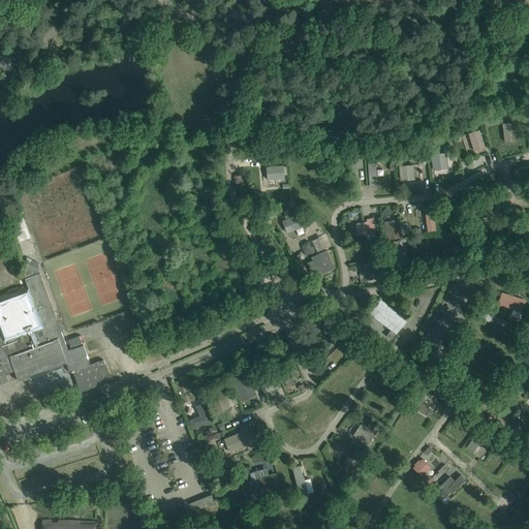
[(373,42),(369,41),(366,51),(381,55),(385,41),(375,38),(373,42)]
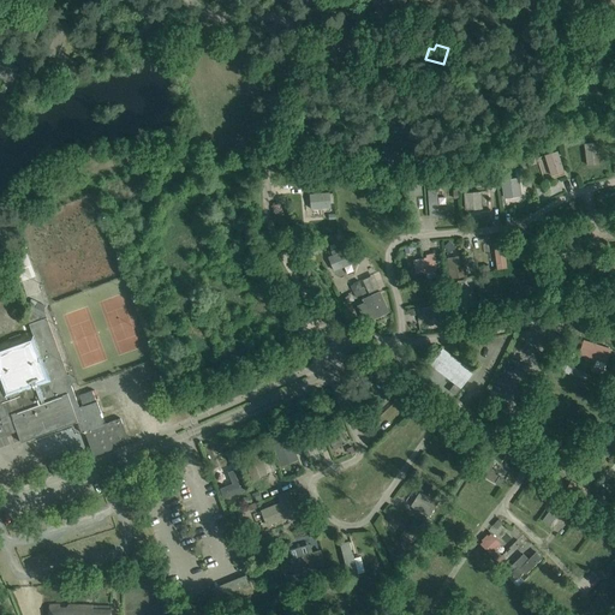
[(523,52),(515,47),(505,49),(507,67),(524,65),(523,52)]
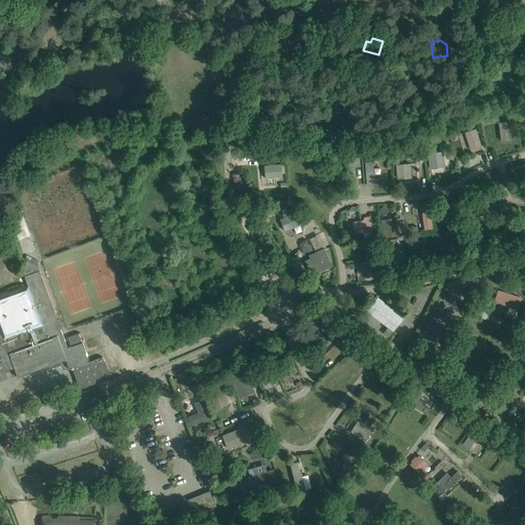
[(326,59),(327,64),(336,64),(335,48),(321,48),(322,59),(326,59)]
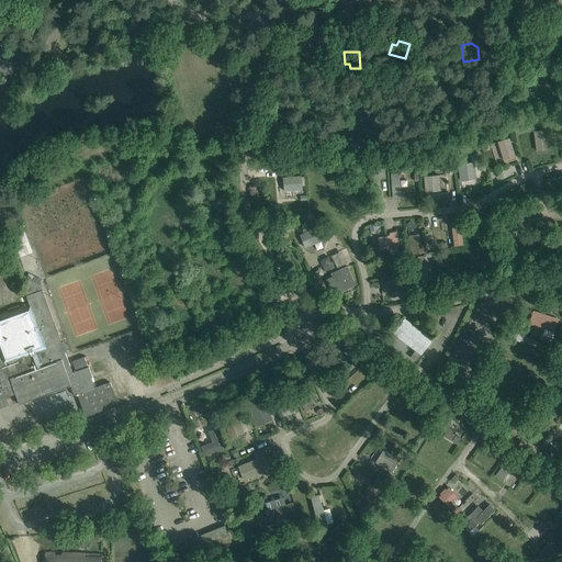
[(0,53),(0,67),(12,72),(18,59),(0,53)]
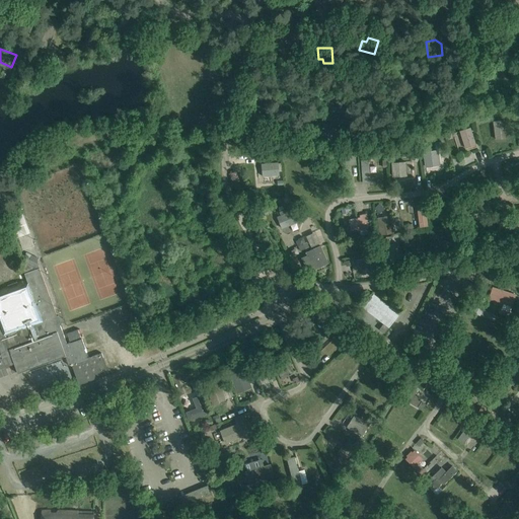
[(268,94),(264,107),(278,113),(283,99),(268,94)]
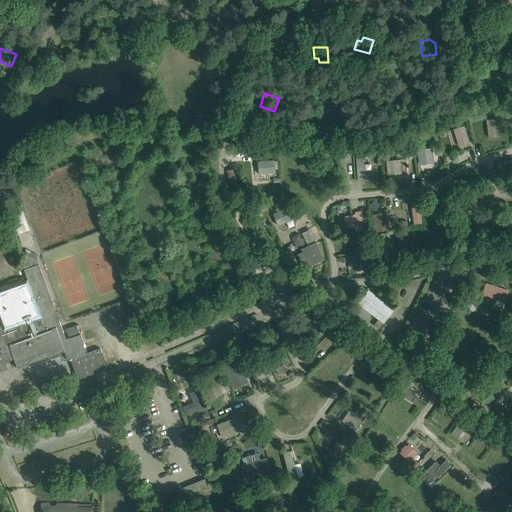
[(486,120),(489,137),(500,136),(498,119),(486,120)]
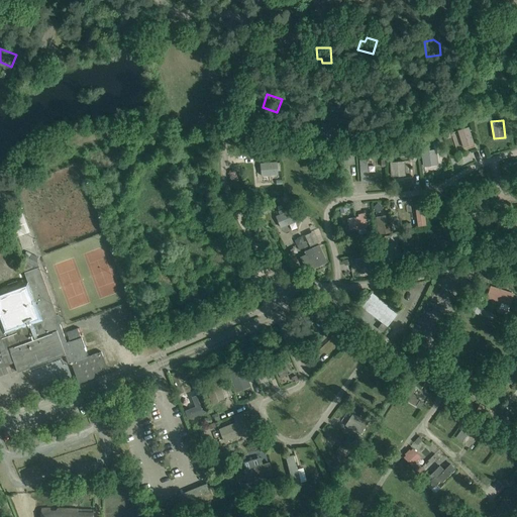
[(475,144),(469,127),(457,130),(463,147),(475,144)]
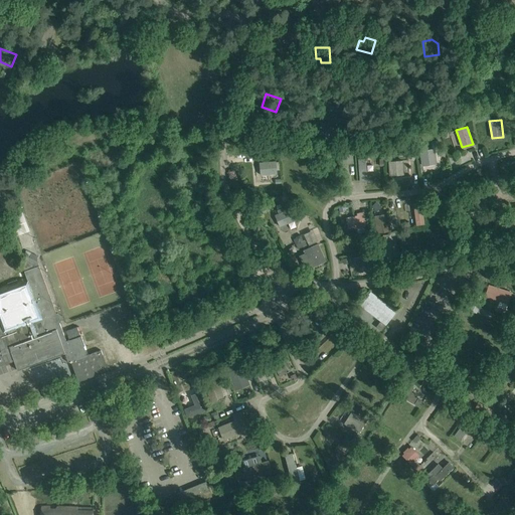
[(422,166),(437,164),(435,149),(420,151),(422,166)]
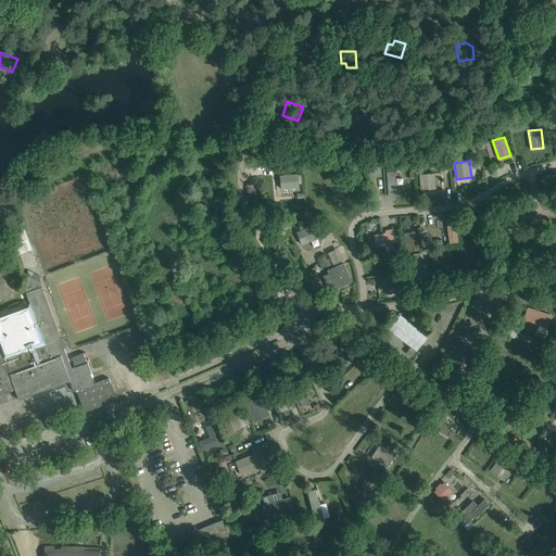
[(485,166),(488,179),(509,177),(507,163),(485,166)]
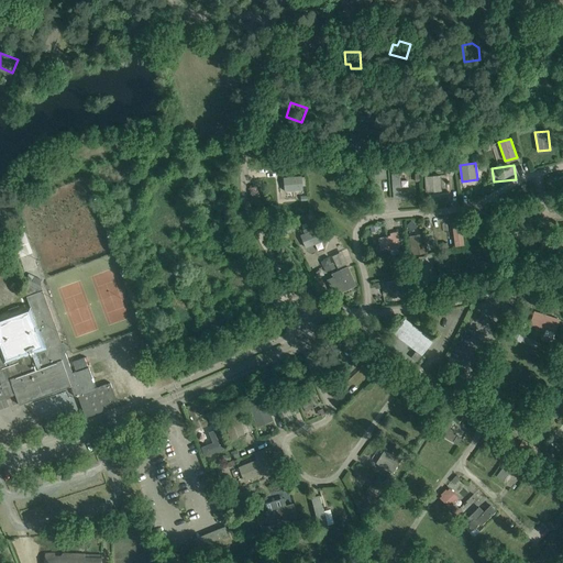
[(375,179),(386,178),(386,168),(374,169),(375,179)]
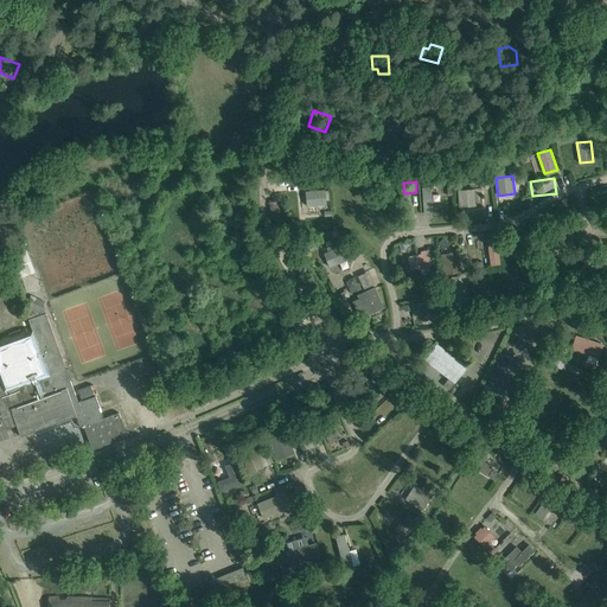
[(435,212),(434,184),(422,184),(423,213),(435,212)]
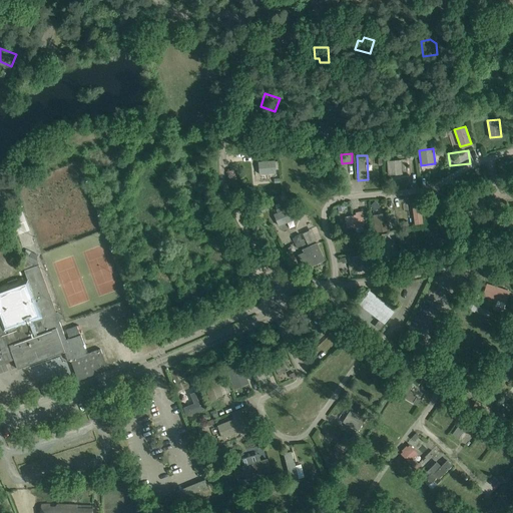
[(275,160),(259,162),(260,174),(276,173),(275,160)]
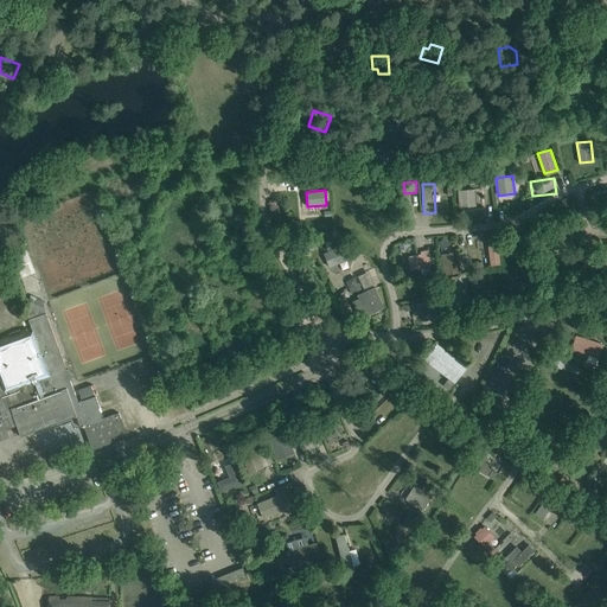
[(475,190),(458,191),(460,208),(477,206),(475,190)]
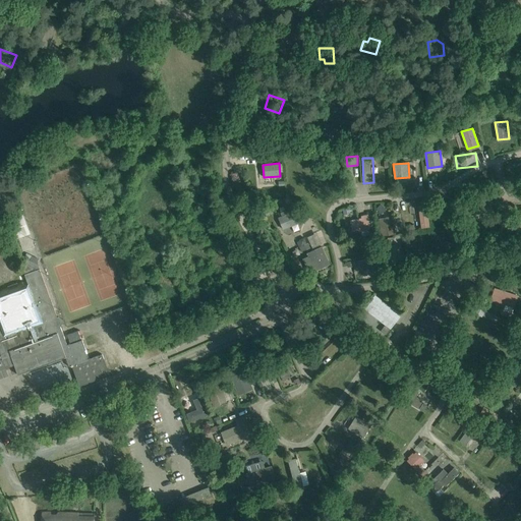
[(16,169),(8,174),(13,183),(24,175),(26,174),(23,169),(22,167),(17,171),(16,169)]
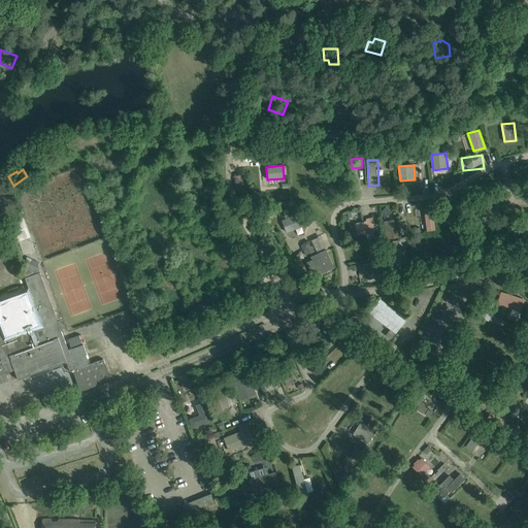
[(426,231),(435,230),(434,207),(425,207),(426,231)]
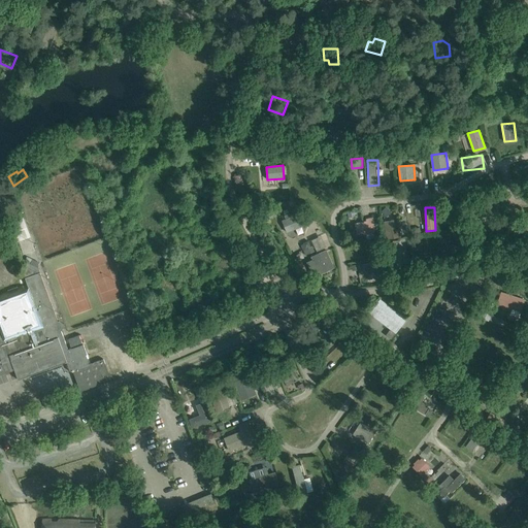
[(355,222),(358,236),(377,231),(374,218),(355,222)]
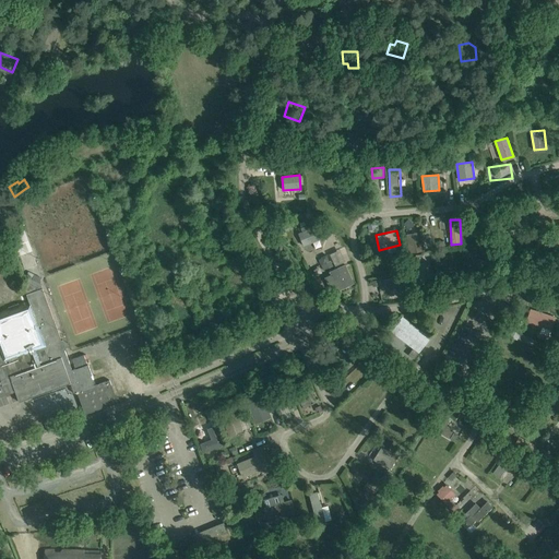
[(423,239),(424,239),(423,232),(406,234),(409,253),(425,251),(423,239)]
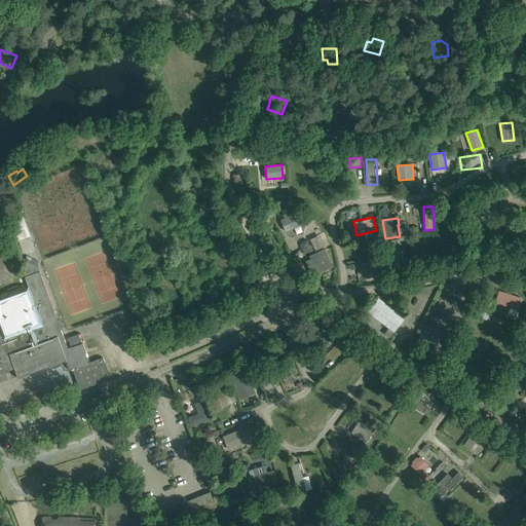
[(520,243),(517,223),(502,225),(504,246),(520,243)]
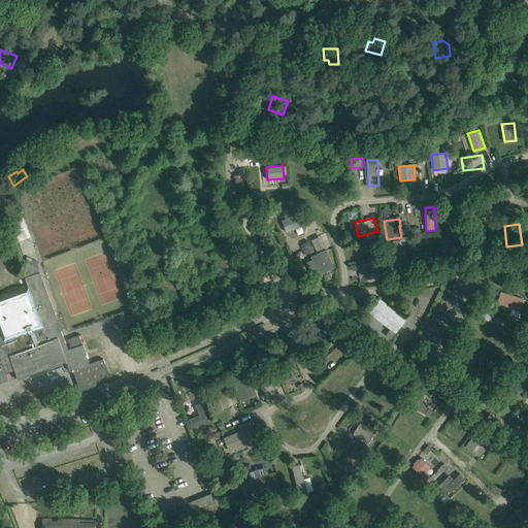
[(326,234),(312,238),(316,251),(330,246),(326,234)]
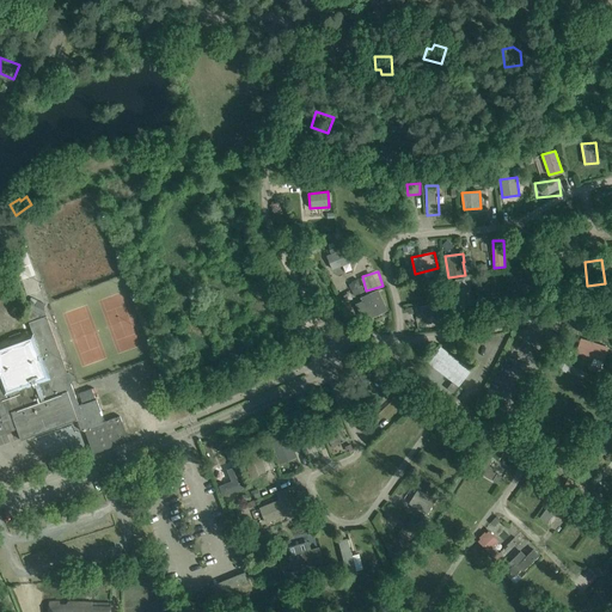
[(518,285),(519,292),(533,289),(534,299),(542,298),(543,303),(549,301),(545,280),(518,285)]
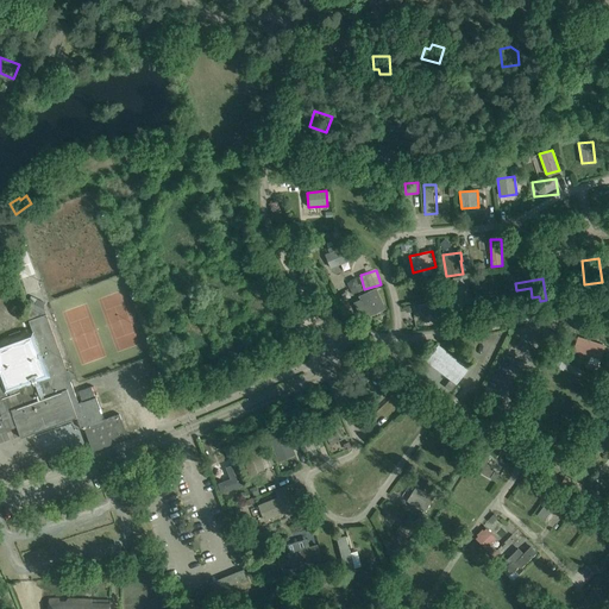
[(377,287),(359,294),(369,316),(387,309),(377,287)]
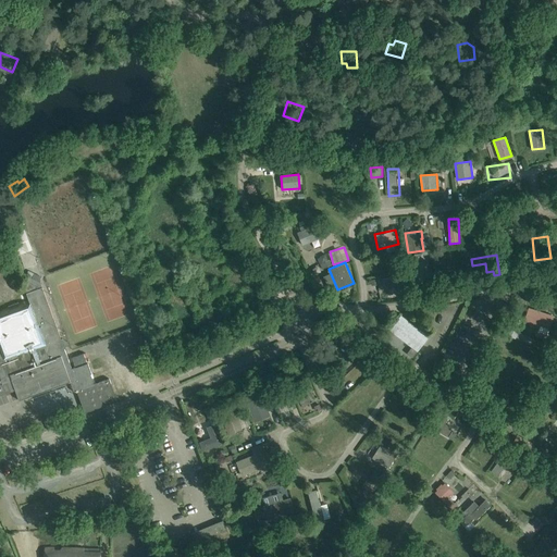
[(422,262),(408,264),(411,282),(424,280),(422,262)]
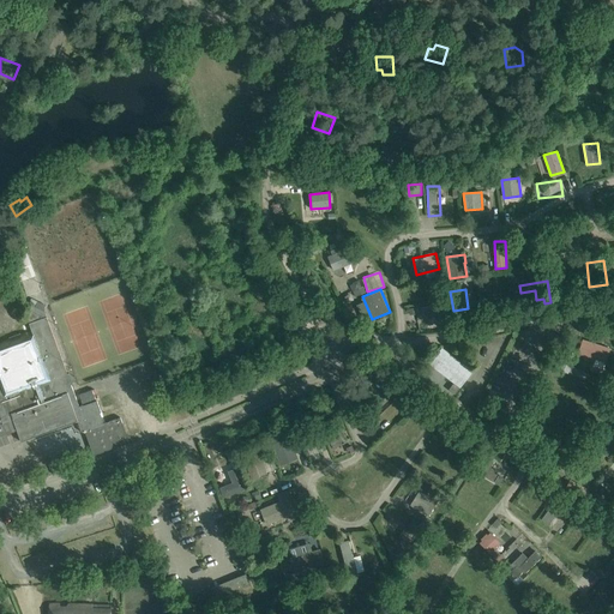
[(43,302),(30,306),(32,318),(47,314),(43,302)]
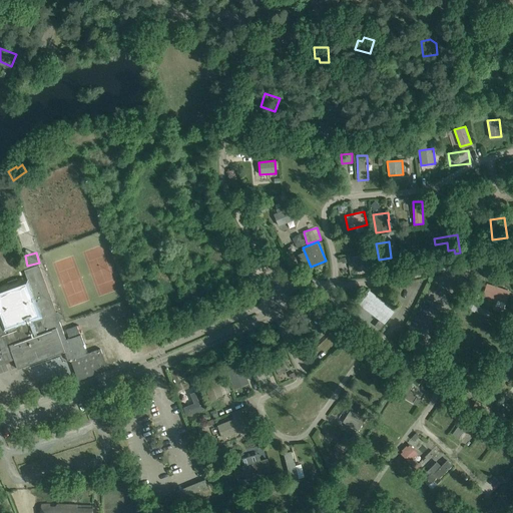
[(353,265),(367,263),(368,271),(376,270),(373,253),(352,257),(353,265)]
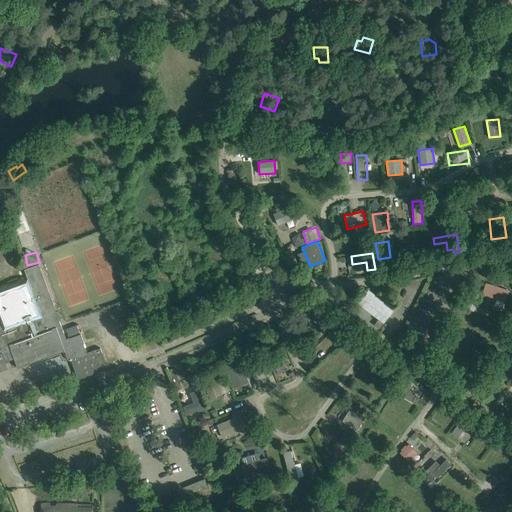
[(24,270),(26,275),(0,284),(0,363),(14,359),(17,368),(64,351),(68,361),(70,359),(78,380),(108,369),(100,348),(86,353),(83,344),(84,344),(81,334),(66,339),(39,264),(24,270)]
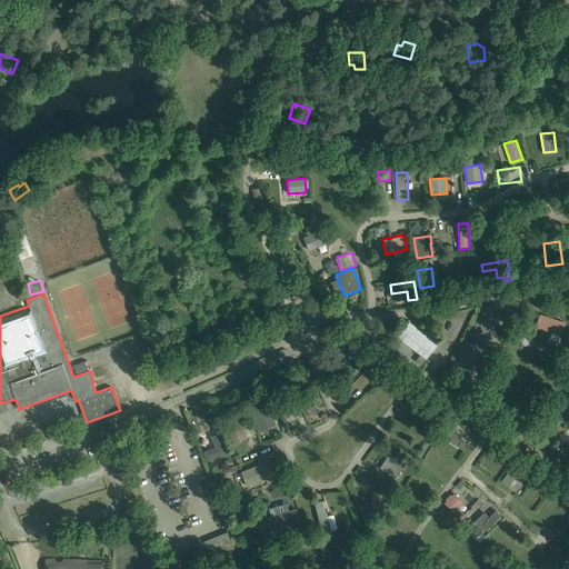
[(540,315),(536,328),(561,337),(566,322),(540,315)]
